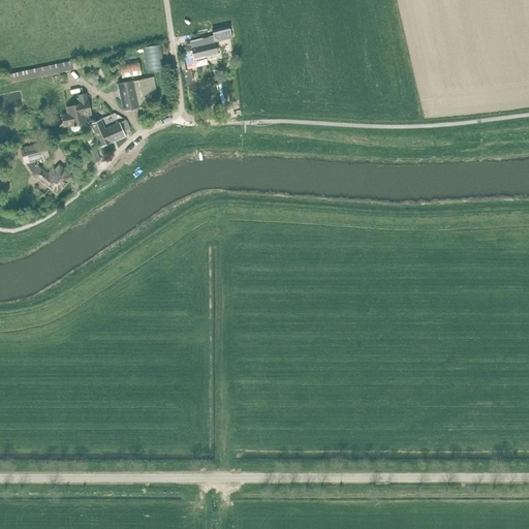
[(221,38),(226,37),(229,55),(236,54),(229,26),(211,29),(212,33),(220,32),(221,38)]
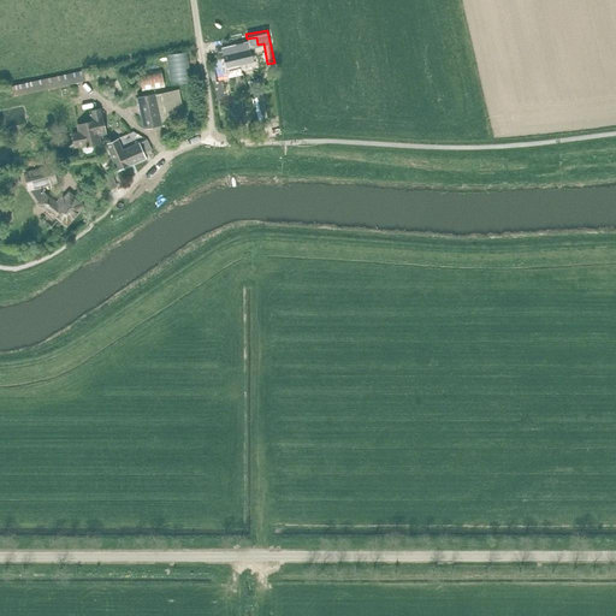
[(235,45),(240,65),(253,61),(249,41),(235,45)]
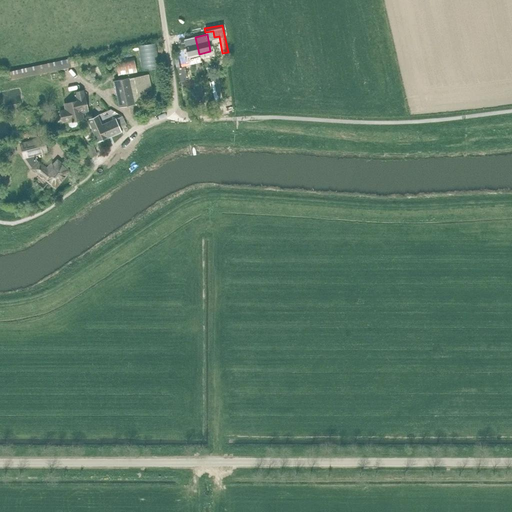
[(188,56),(199,54),(195,37),(184,40),(188,56)]
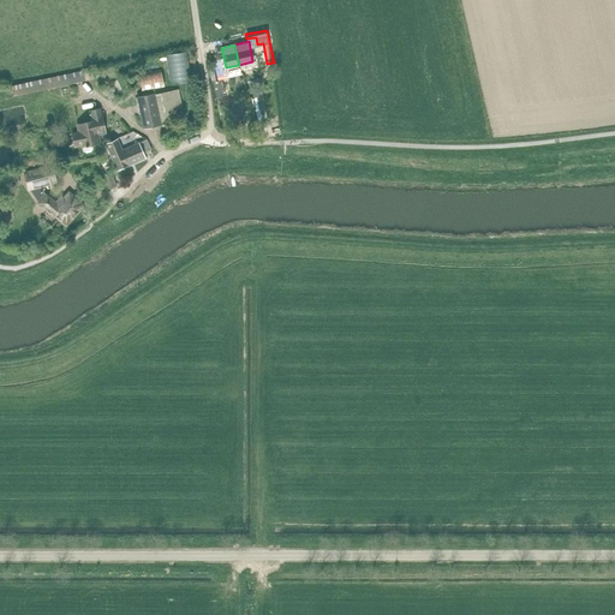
[(212,81),(225,77),(222,67),(209,70),(212,81)]
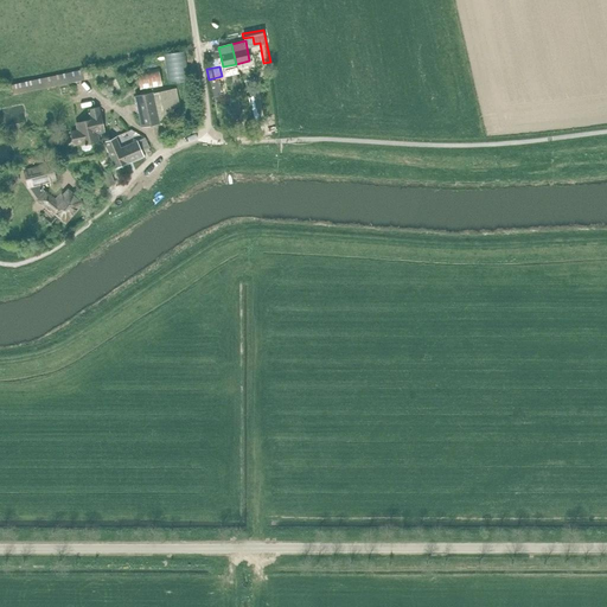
[(10,83),(11,84),(12,94),(84,80),(82,70),(10,83)]
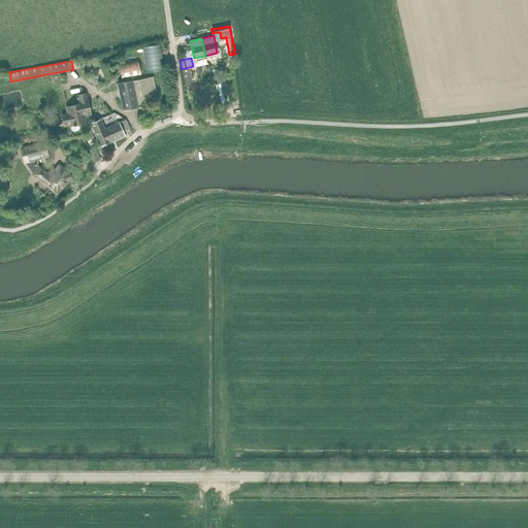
[(119,76),(131,73),(128,61),(116,64),(119,76)]
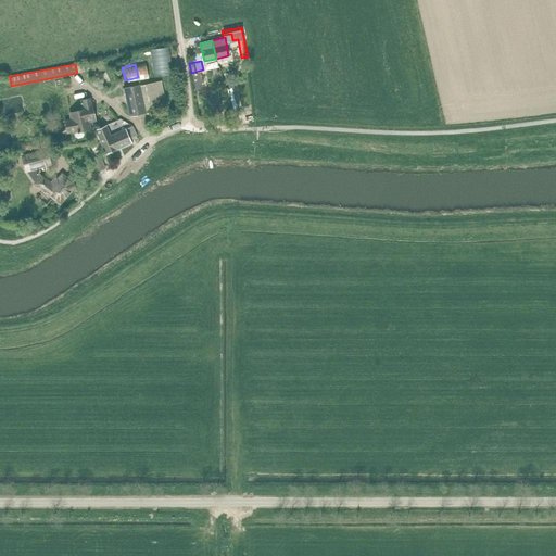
[(200,73),(191,75),(194,90),(200,89),(202,84),(200,73)]
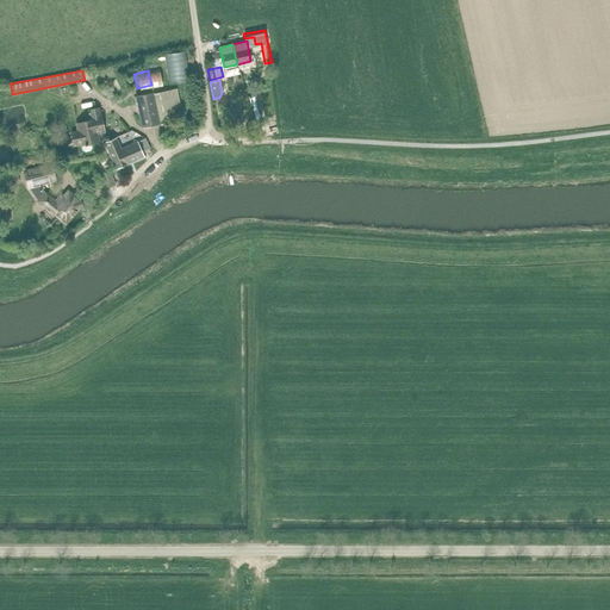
[(143,128),(160,124),(153,93),(136,97),(143,128)]
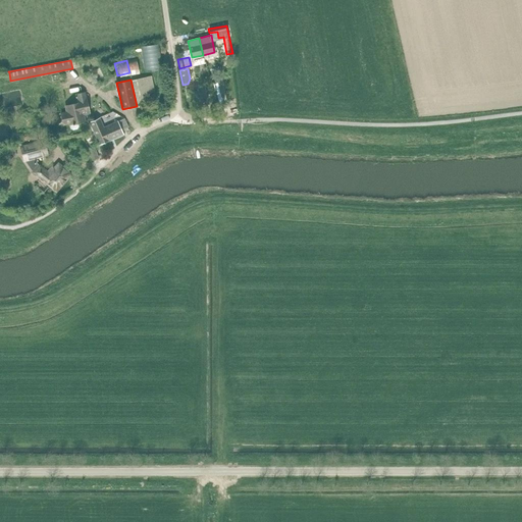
[(61,113),(57,114),(55,117),(57,124),(59,125),(63,124),(69,123),(69,124),(85,121),(83,115),(90,114),(85,93),(76,94),(79,103),(65,106),(66,112),(61,113)]
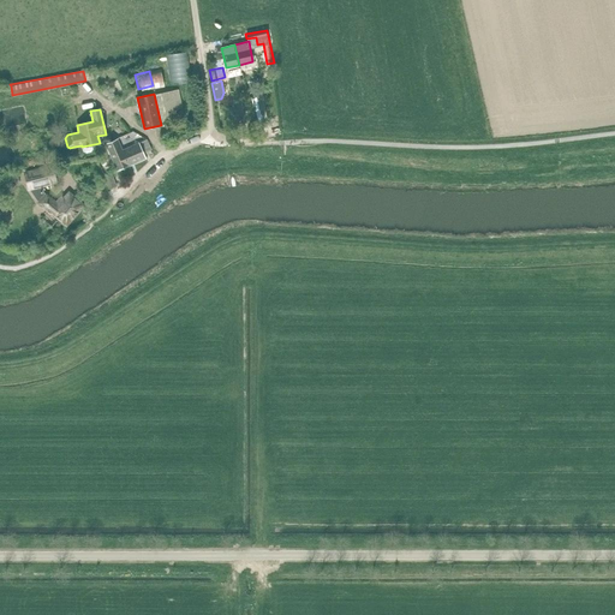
[(119,129),(111,132),(114,139),(121,136),(119,129)]
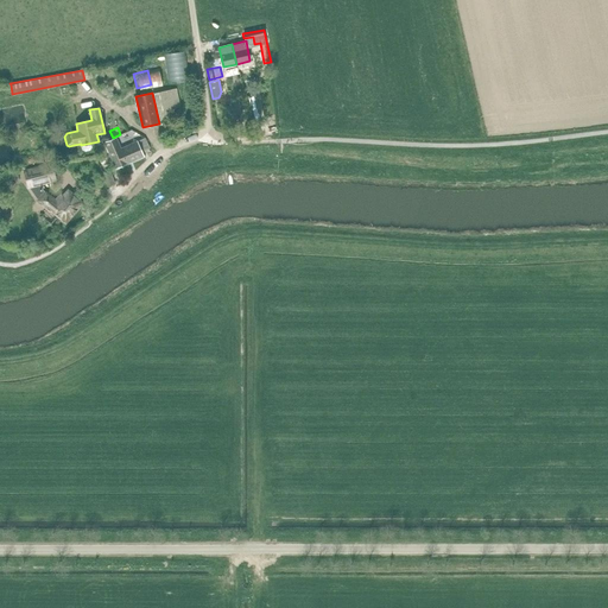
[(118,137),(103,143),(115,169),(143,156),(137,141),(120,149),(116,140),(119,139),(118,137)]
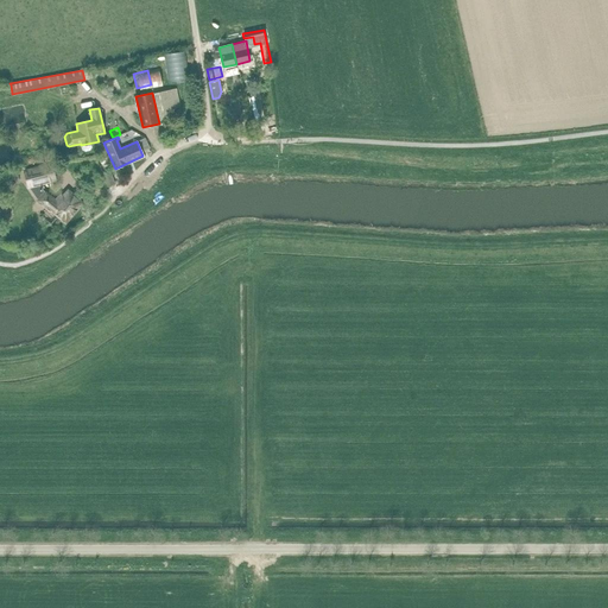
[(62,196),(59,194),(54,201),(45,194),(38,183),(54,179),(49,164),(23,172),(27,187),(38,201),(50,210),(65,222),(82,203),(67,190),(62,196)]
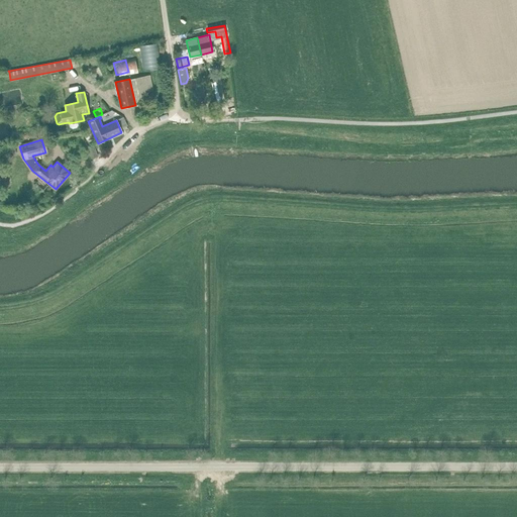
[(97,157),(93,145),(87,147),(91,159),(97,157)]
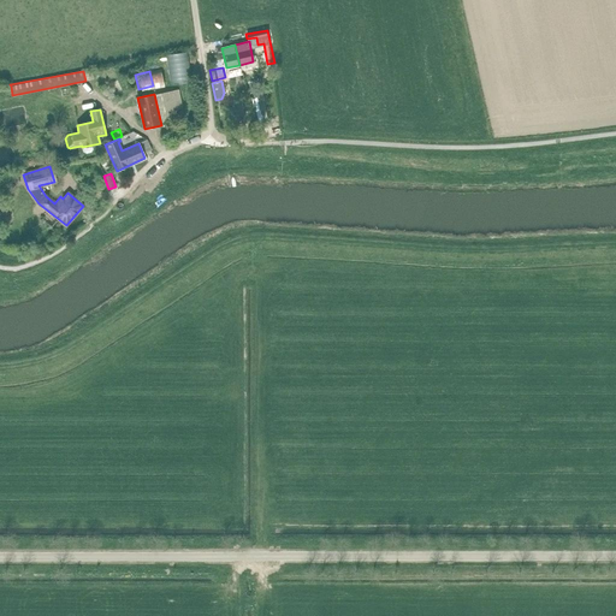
[(46,224),(49,220),(41,212),(37,217),(46,224)]
